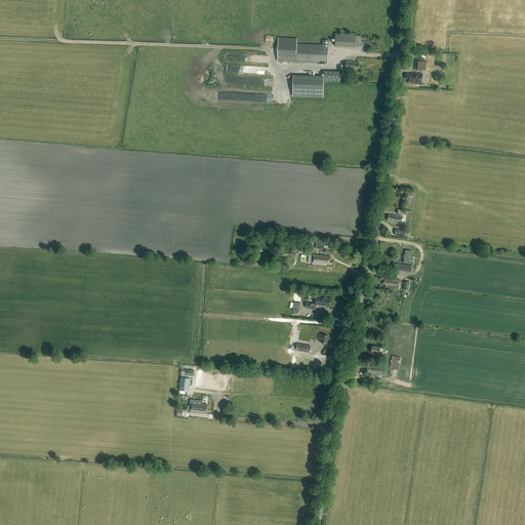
[(356,47),(356,34),(335,33),(335,46),(356,47)]
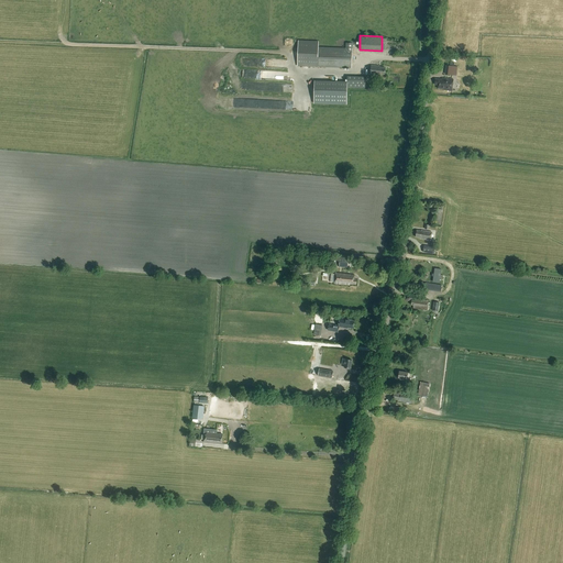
[(297,66),(352,68),(353,43),(345,43),(345,48),(319,47),(319,41),(298,41),(297,66)]
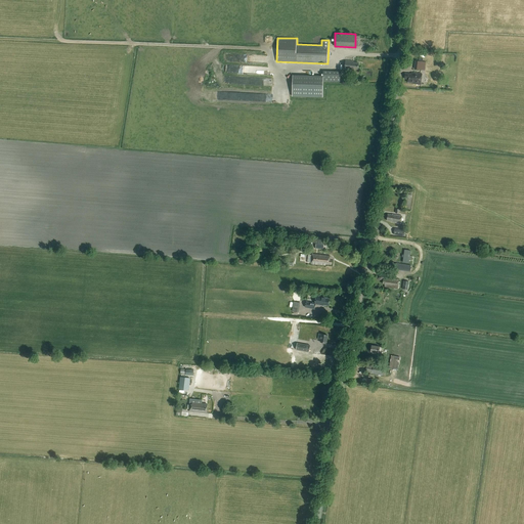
[(358,70),(358,62),(353,62),(353,61),(346,60),(345,69),(354,70),(358,70)]
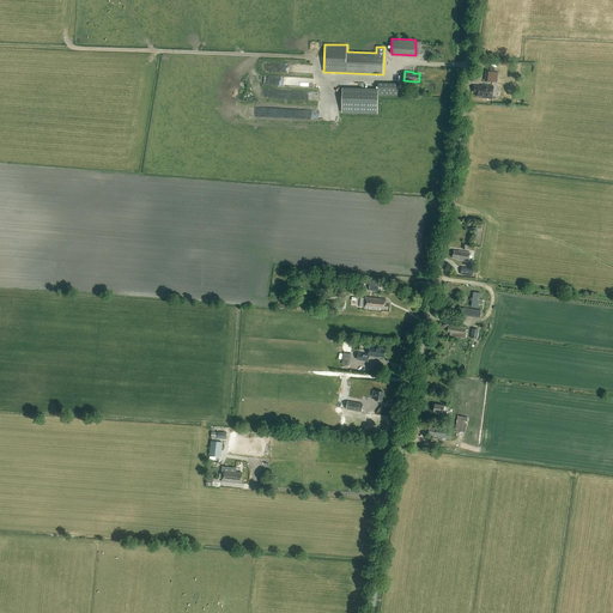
[(497,78),(498,72),(485,71),(485,80),(493,82),(493,78),(497,78)]
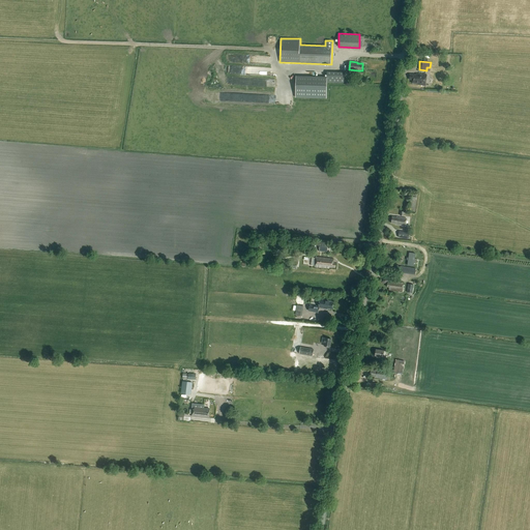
[(344,83),(344,72),(327,71),(327,77),(326,83),(327,83),(344,83)]
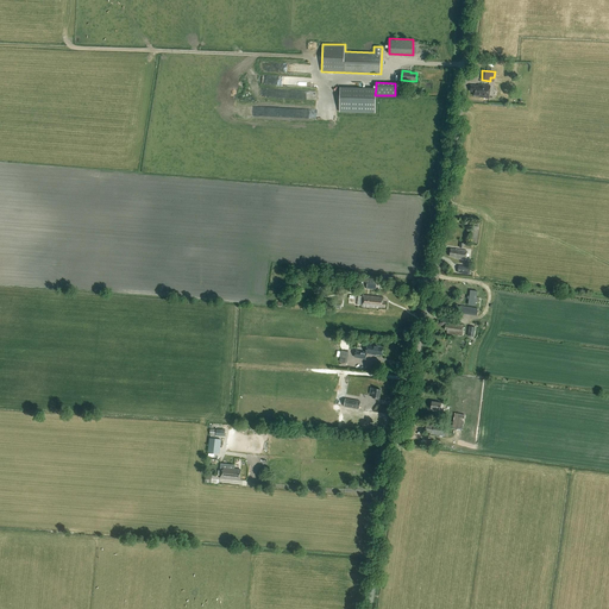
[(473,95),(476,95),(481,96),(481,98),(489,99),(490,86),(478,85),(477,86),(471,86),(470,92),(473,92),(473,95)]
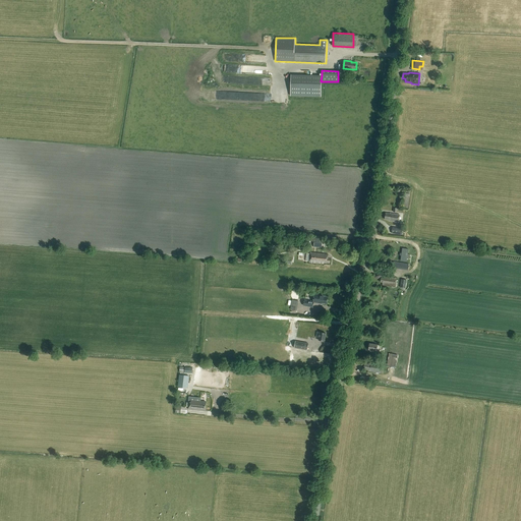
[(322,81),(321,81),(322,75),(291,75),(290,96),(321,96),(322,81)]
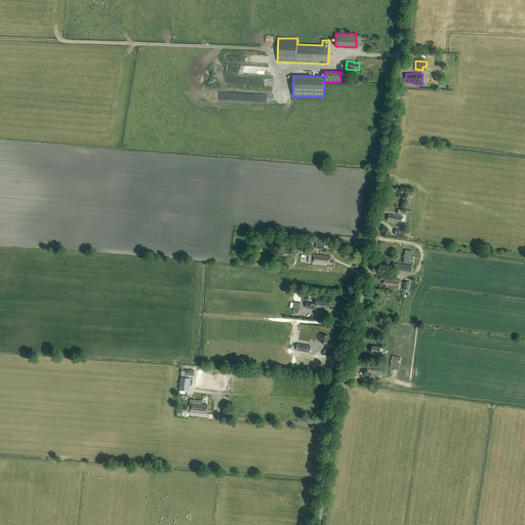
[(404,218),(402,218),(403,216),(394,215),(393,215),(389,214),(388,220),(392,221),(392,223),(402,225),(402,220),(404,221),(404,218)]
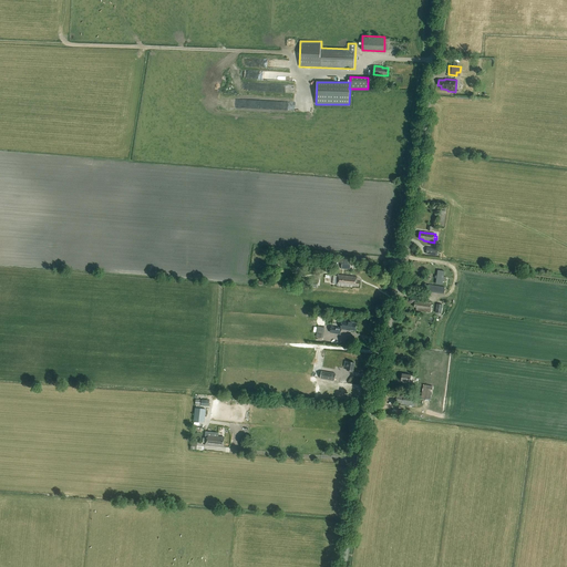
[(341,268),(350,269),(351,260),(327,258),(327,261),(330,261),(330,260),(334,260),(333,263),(337,264),(337,263),(341,263),(341,268)]
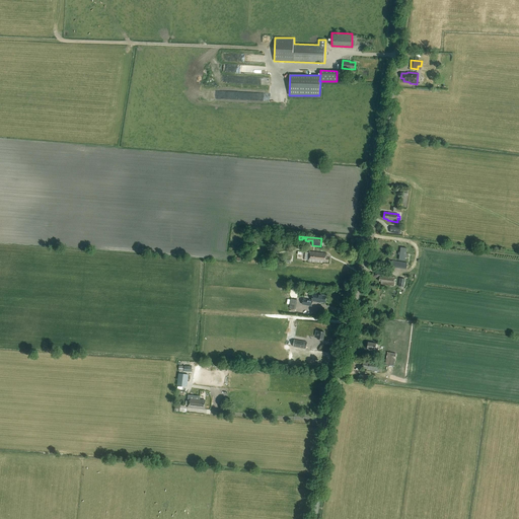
[(304,260),(308,261),(308,262),(322,263),(322,262),(328,262),(328,257),(326,257),(326,253),(309,251),(309,252),(305,252),(304,260)]
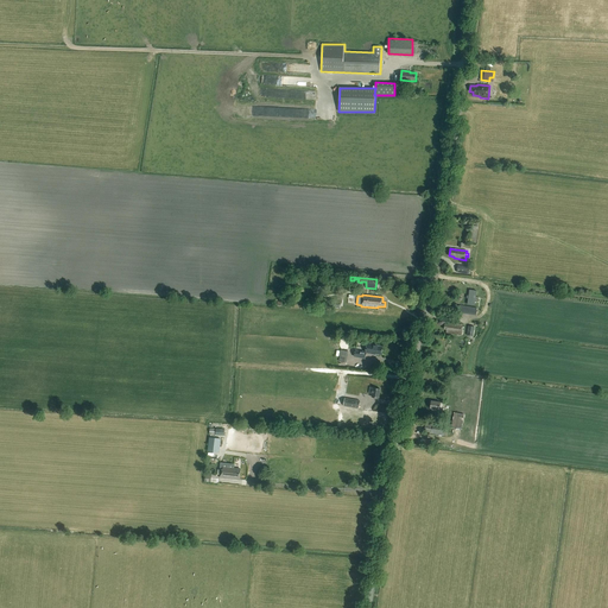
[(461,335),(463,324),(448,322),(448,324),(445,324),(444,329),(447,329),(447,333),(461,335)]
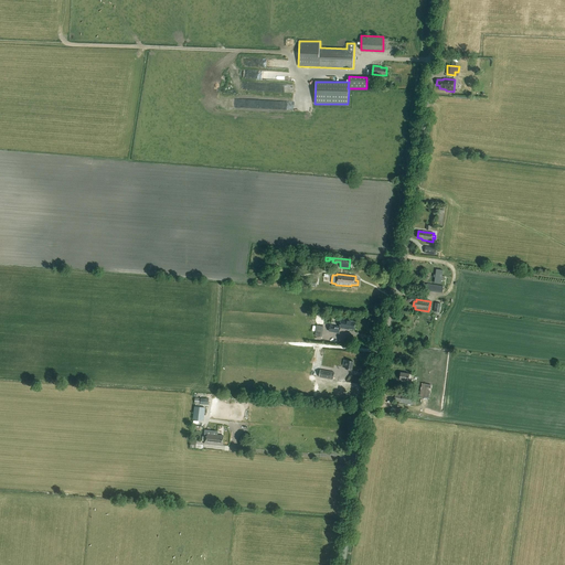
[(354,329),(355,322),(351,321),(352,321),(341,319),(340,327),(340,328),(347,329),(347,328),(354,329)]
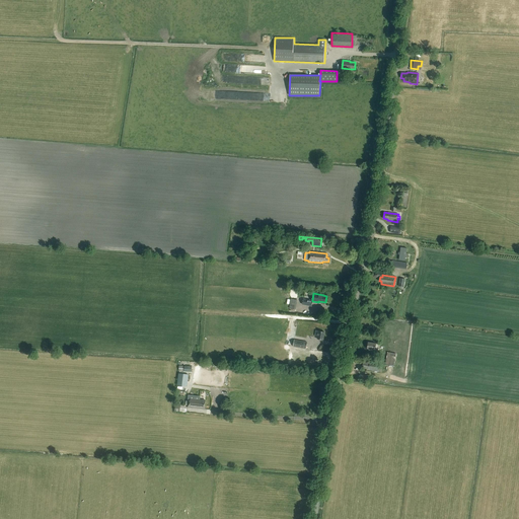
[(323,340),(325,332),(316,330),(315,336),(317,337),(317,339),(323,340)]
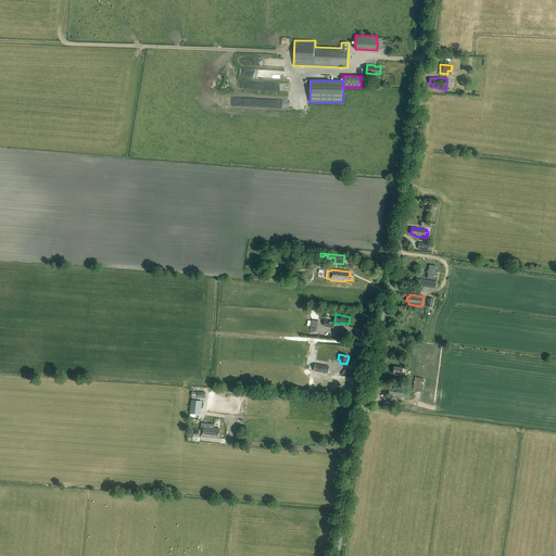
[(328,374),(329,366),(315,364),(314,371),(328,374)]
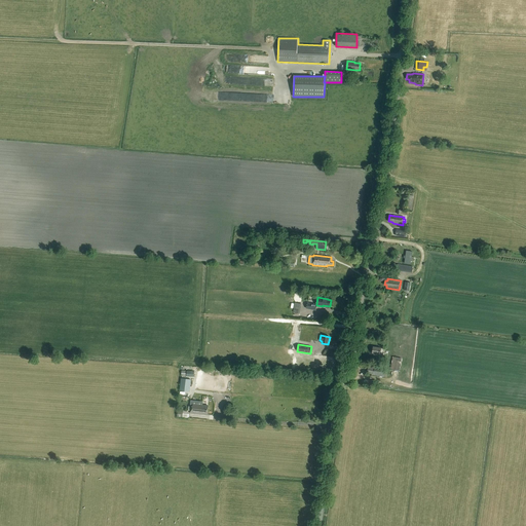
[(400,371),(402,359),(392,357),(390,370),(400,371)]
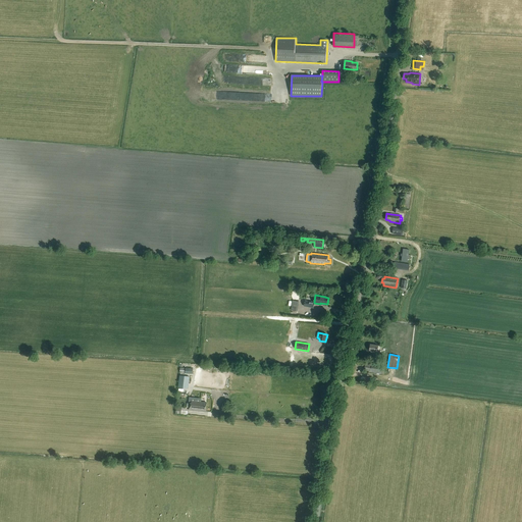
[(365,364),(364,370),(371,371),(371,372),(381,373),(383,365),(373,364),(372,365),(365,364)]
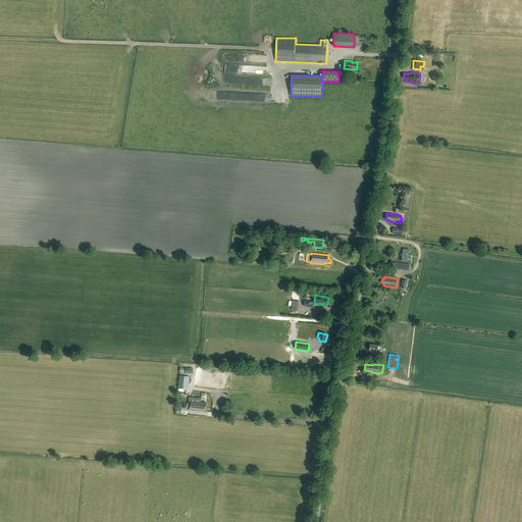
[(179,375),(178,387),(179,387),(178,390),(187,392),(188,388),(185,387),(185,384),(189,385),(190,376),(179,375)]
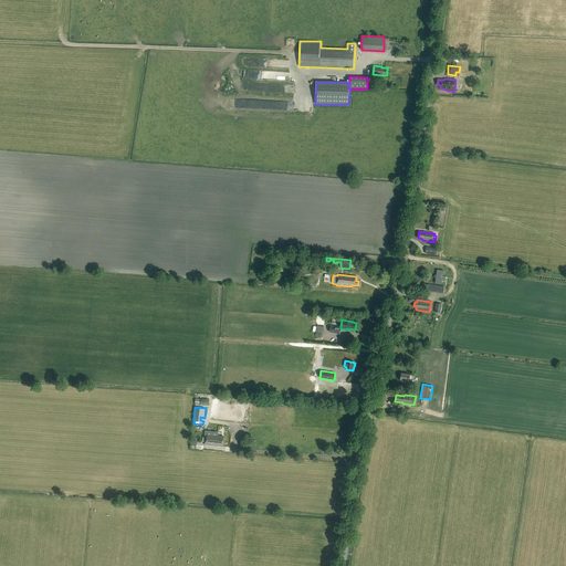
[(223,446),(224,437),(217,436),(218,433),(217,432),(206,431),(203,444),(223,446)]
